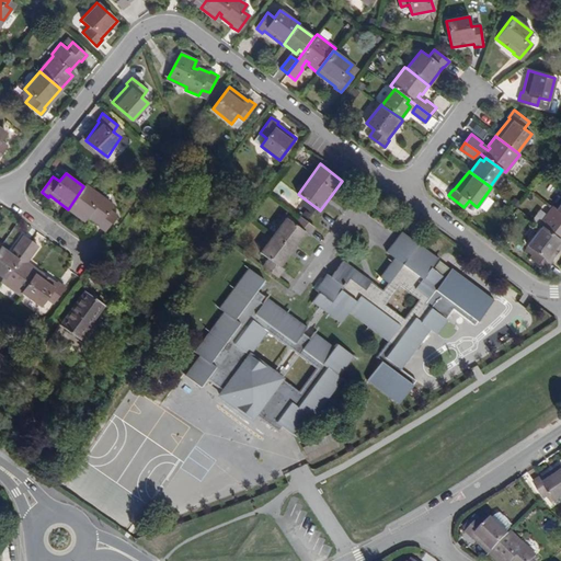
[(102,196),(101,199),(83,186),(68,209),(81,219),(87,213),(89,215),(88,216),(99,225),(98,227),(105,231),(116,215),(111,209),(114,205),(102,196)]
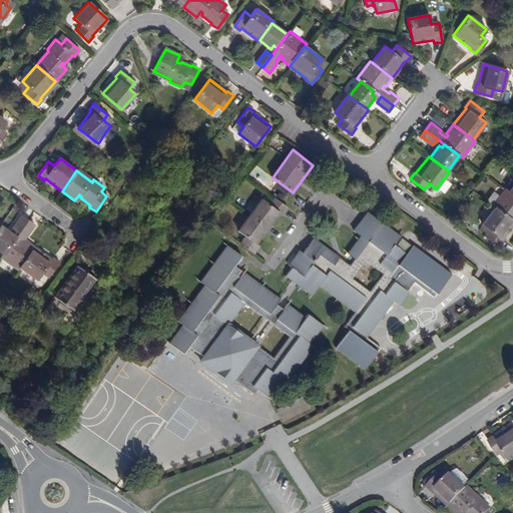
[(505,188),(493,204),(495,206),(512,219),(512,193),(509,191),(505,188)]
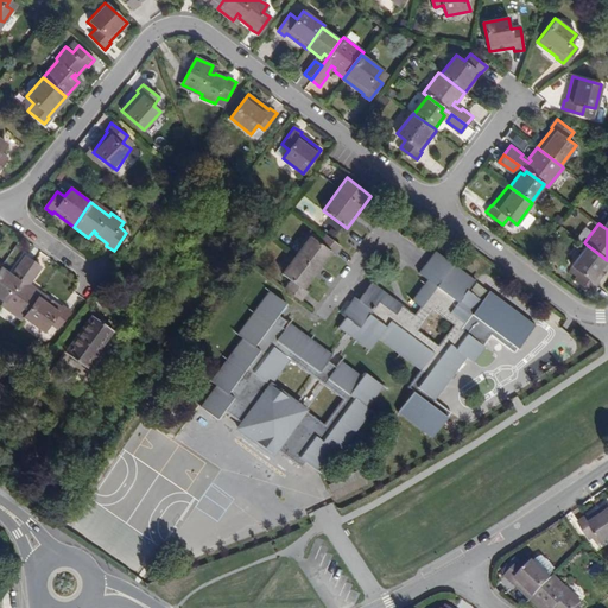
[(334,254),(340,245),(324,234),(318,241),(310,235),(282,273),(290,280),(284,287),(301,299),(306,291),(302,287),(312,273),(329,251),(334,254)]
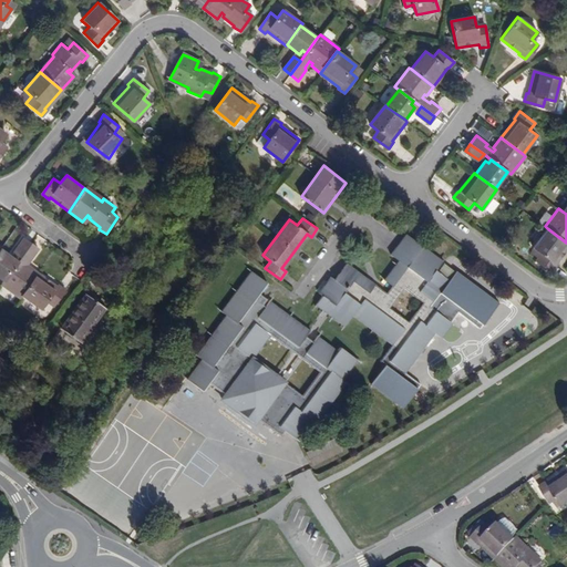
[(556,265),(566,249),(566,243),(547,228),(533,248),(542,255),(536,261),(552,272),(557,266),(556,265)]
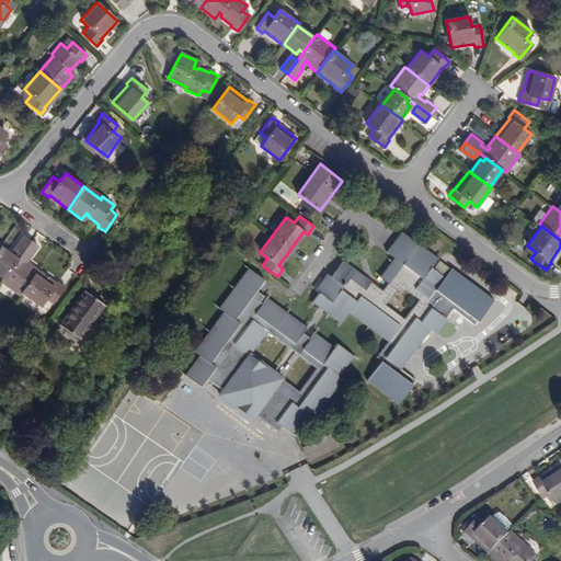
[(494,301),(468,282),(451,268),(444,278),(431,267),(438,259),(402,231),(386,252),(395,258),(379,277),(387,283),(382,289),(367,278),(342,261),(330,276),(328,274),(315,292),(318,294),(311,301),(340,323),(350,311),(370,327),(388,341),(376,357),(381,361),(367,380),(399,404),(416,380),(401,368),(412,354),(430,330),(436,335),(447,321),(446,320),(454,310),(474,327),(494,301)]
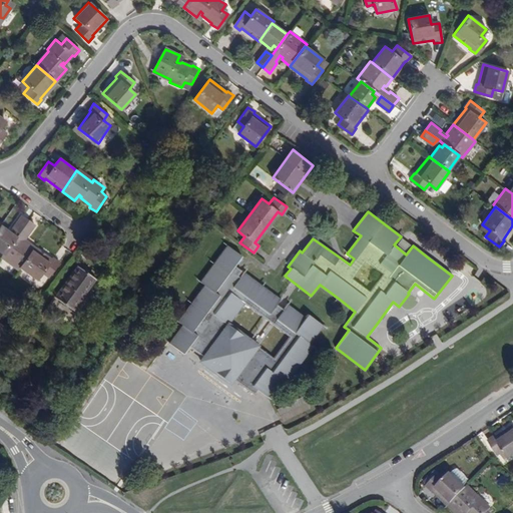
[(22,215),(14,227),(20,231),(28,220),(22,215)]
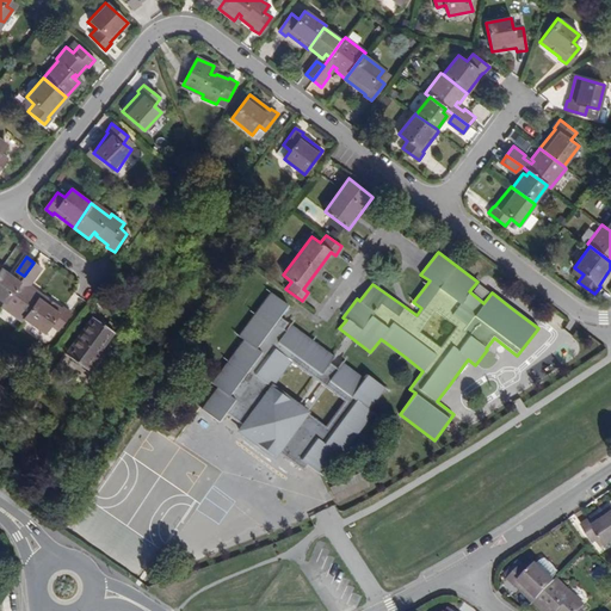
[(22,321),(23,319),(41,295),(31,288),(30,290),(26,287),(34,277),(35,278),(42,269),(34,263),(24,276),(17,285),(4,302),(1,306),(22,321)]
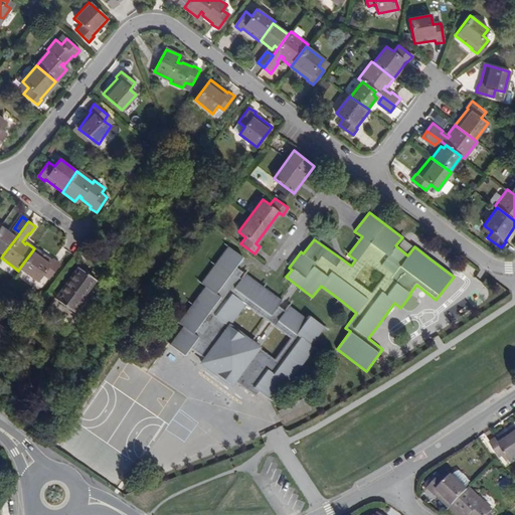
[(13,235),(1,226),(0,226),(0,251),(3,254),(14,240),(11,238),(13,235)]
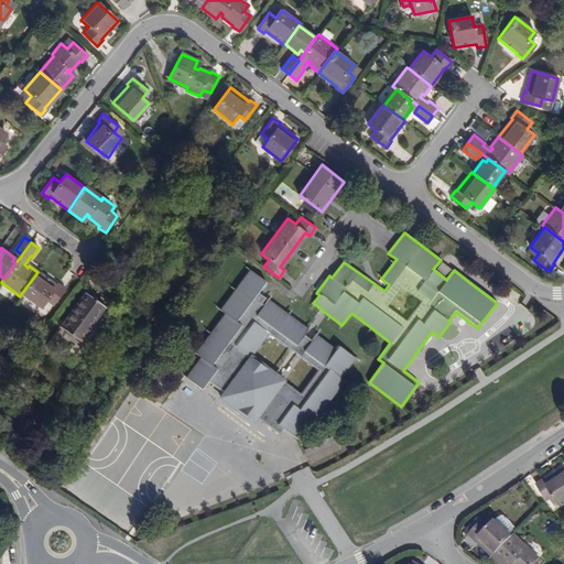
[(266,299),(262,304),(259,302),(263,296),(256,291),(263,281),(246,268),(216,308),(220,312),(210,326),(192,353),(196,357),(182,377),(198,389),(205,381),(219,392),(217,397),(249,420),(252,416),(273,431),(277,425),(281,429),(291,435),(305,416),(312,421),(343,380),(338,377),(353,357),(336,345),(333,349),(314,334),(310,339),(302,334),(306,328),(266,299)]
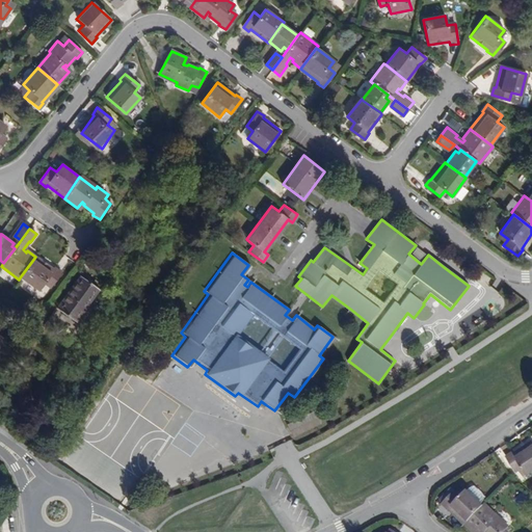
[(54,268),(53,269),(35,257),(20,277),(37,291),(44,284),(50,288),(61,273),(54,268)]
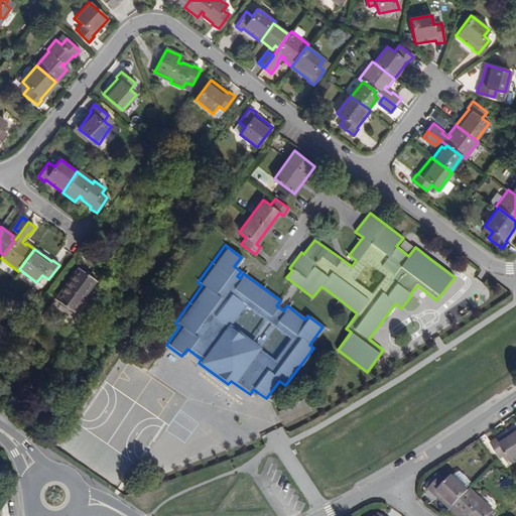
[(75,310),(96,281),(78,268),(55,297),(75,310)]
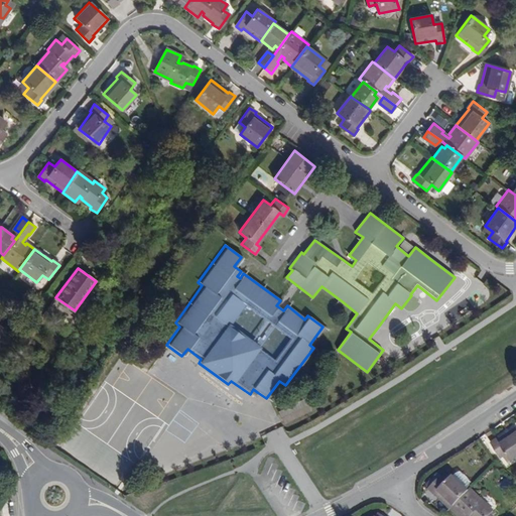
[(515,461),(515,459),(515,427),(500,439),(499,436),(492,441),(503,457),(510,453),(515,461)]
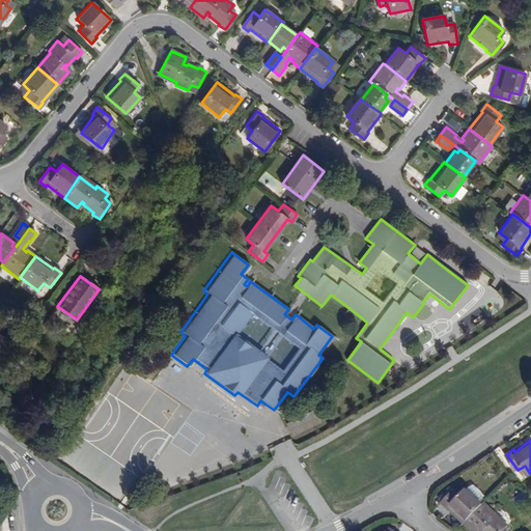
[(452,508),(453,507),(468,521),(485,502),(471,488),(465,495),(457,490),(446,502),(452,508)]
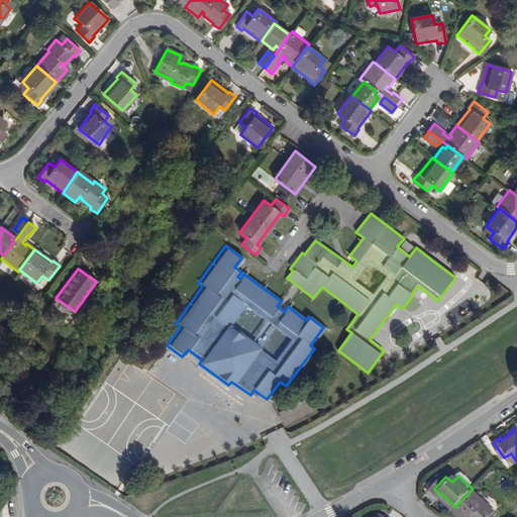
[(487,502),(482,498),(473,489),(455,507),(466,516),(469,516),(473,514),(475,516),(474,516),(496,516),(494,514),(498,509),(489,500),(487,502)]
